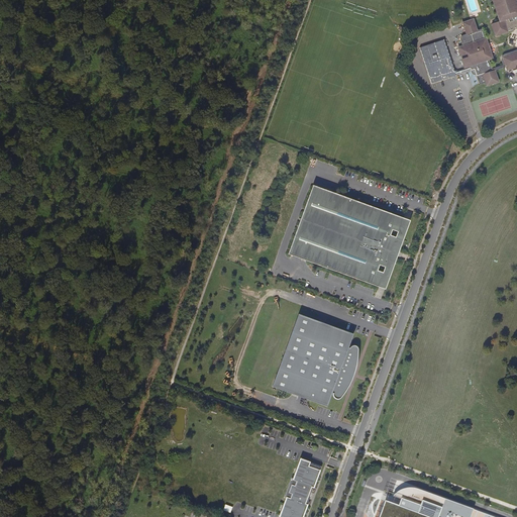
[(516,5),(515,0),(492,0),(500,21),(492,24),(496,36),(509,31),(511,32),(512,31),(514,31),(516,29),(516,28),(516,49),(504,55),(503,56),(502,57),(501,59),(501,60),(503,66),(492,69),(489,60),(491,60),(491,56),(490,52),(489,47),(487,42),(485,38),(486,38),(483,29),(477,30),(474,19),(462,23),(467,34),(462,35),(460,36),(460,38),(460,39),(462,46),(457,47),(460,57),(468,55),(469,58),(461,60),(464,68),(470,67),(470,68),(455,73),(456,76),(471,71),(471,72),(475,74),(476,75),(479,84),(480,84),(481,85),(482,85),(486,83),(487,86),(499,82),(495,71),(506,67),(507,71),(516,67),(516,5)]
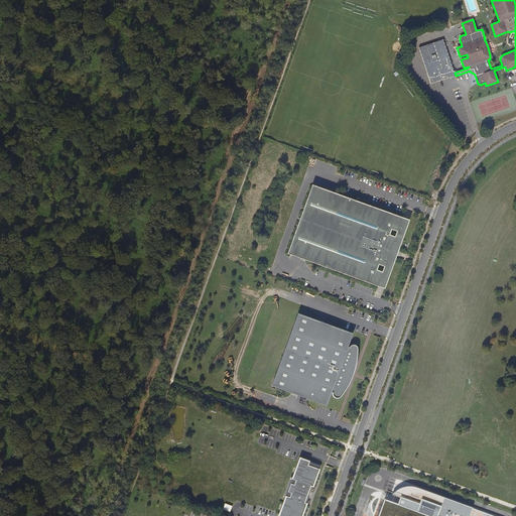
[(456,76),(455,73),(449,59),(448,55),(447,52),(442,40),(418,48),(430,84),(456,76)]
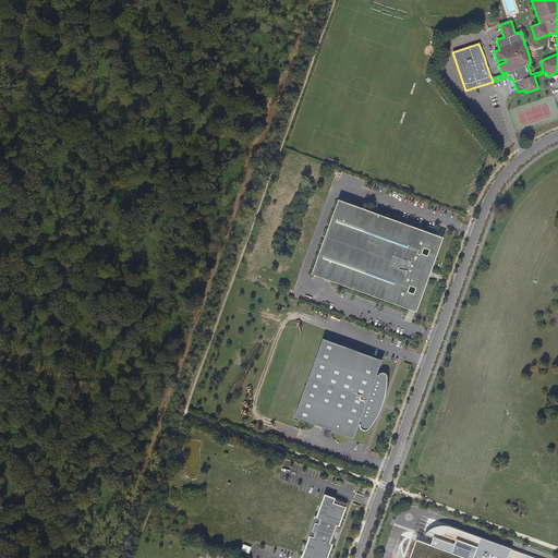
[(358,207),(338,199),(332,215),(352,222),(358,207)]
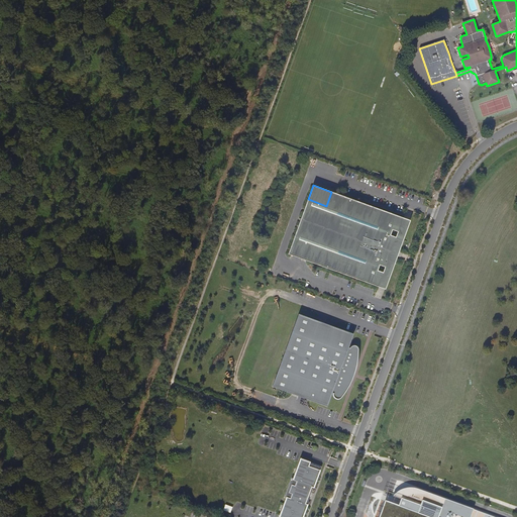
[(306,261),(386,289),(411,220),(331,192),(326,206),(308,199),(294,239),(311,246),(306,261)]
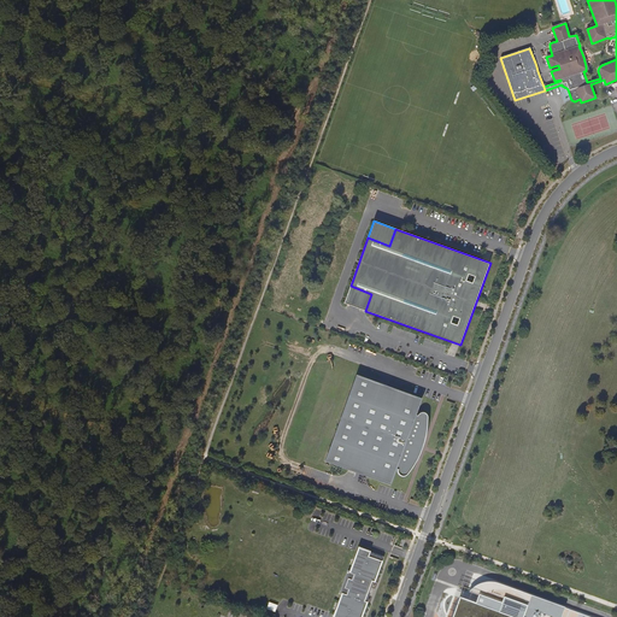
[(371,294),(351,286),(344,303),(365,311),(371,294)]
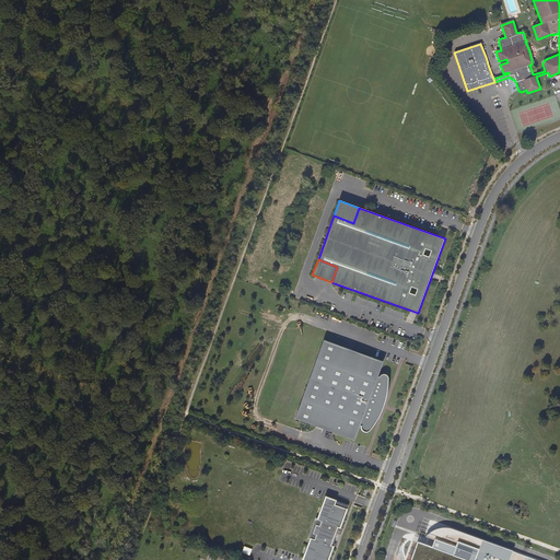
[(383,406),(385,401),(386,397),(387,392),(387,386),(388,383),(388,381),(380,377),(377,376),(383,362),(324,340),(294,419),(354,440),(360,426),(361,426),(371,429),(372,427),(375,422),(378,418),(380,413),(382,409),(383,406)]
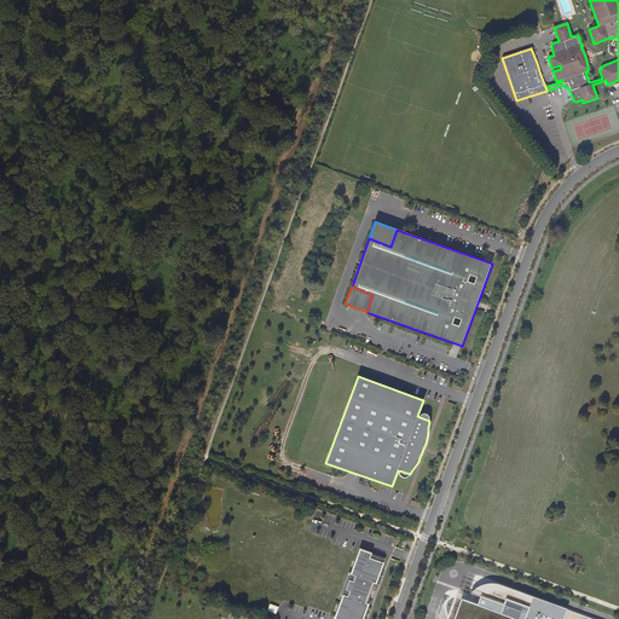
[(385,559),(360,549),(352,573),(350,572),(341,595),(343,596),(334,618),(362,618),(368,603),(365,602),(372,583),(375,584),(385,559)]
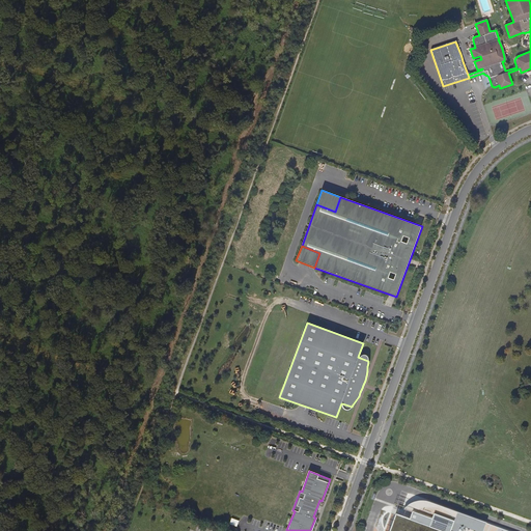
[(486,530),(490,525),(428,503),(426,502),(423,502),(422,502),(419,502),(417,502),(415,504),(413,505),(411,507),(410,509),(408,512),(412,513),(409,521),(395,515),(389,530),(486,530)]
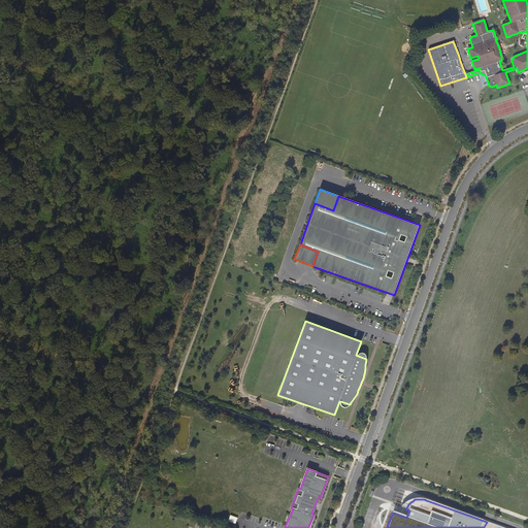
All buildings are outlined.
